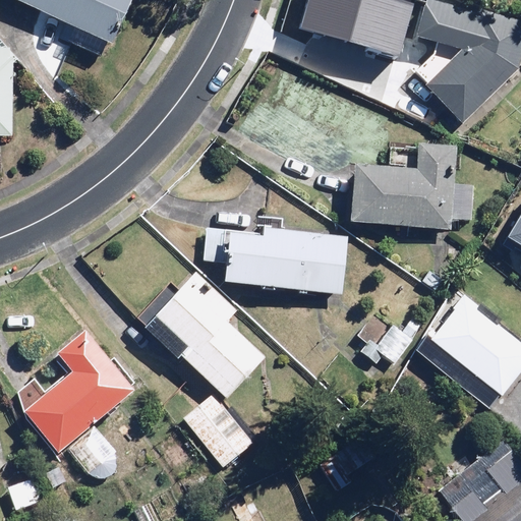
[(17,0),(16,2),(75,29),(69,43),(102,57),(108,43),(113,45),(133,0),(17,0)]
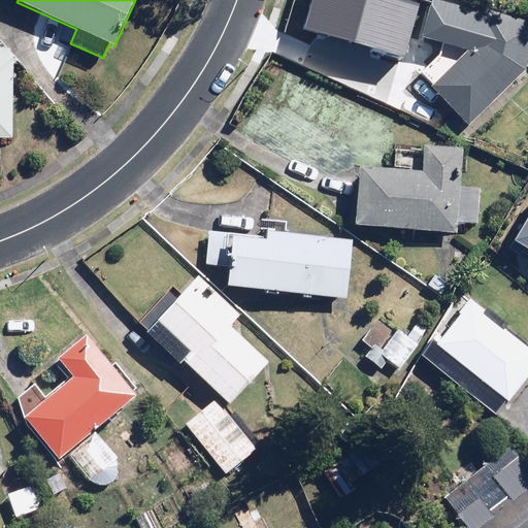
[(527,65),(527,25),(435,0),(385,0),(380,21),(424,33),(423,38),(469,51),(432,86),(470,125),(527,70),(527,65)]
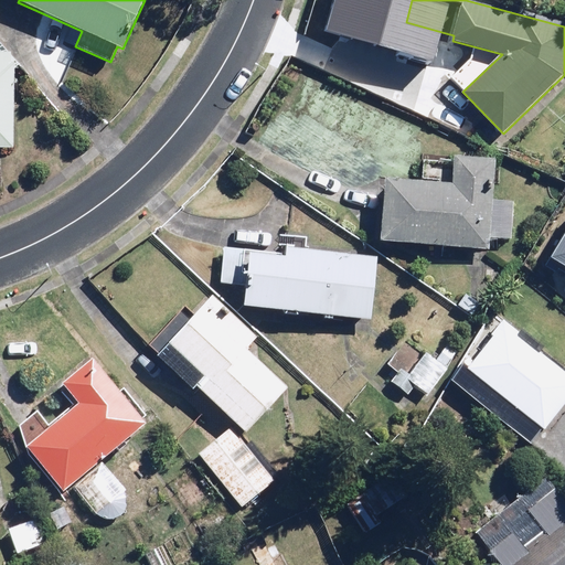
[(0,52),(0,151),(16,151),(18,53),(0,52)]
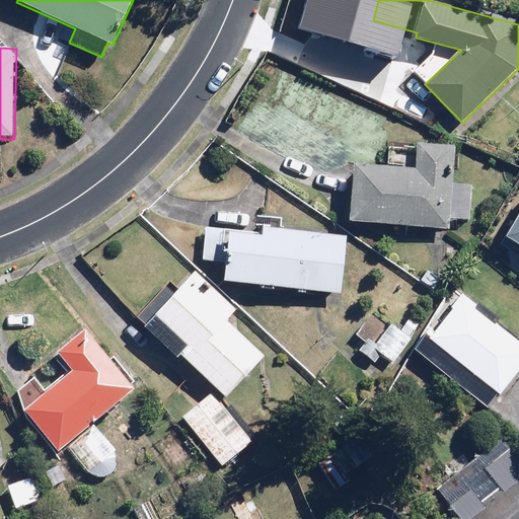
[(470,223),(474,182),(453,180),(457,144),(417,141),(415,167),(354,162),(348,220),(449,229),(450,221),(470,223)]
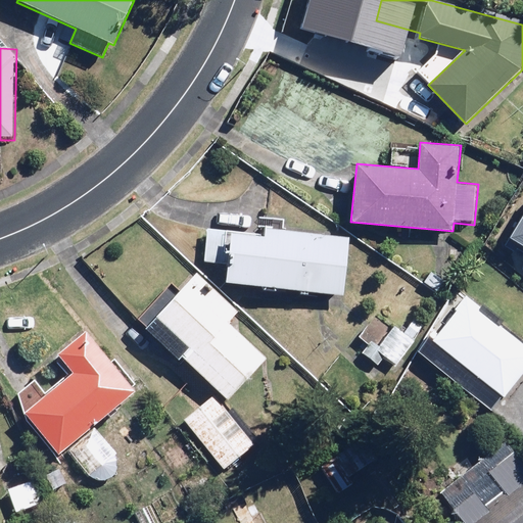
[(522,203),(500,242),(522,256),(522,203)]
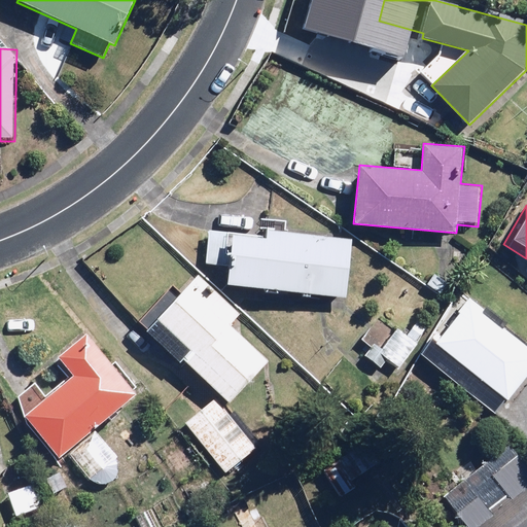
[(230,267),(229,284),(275,288),(275,292),(346,297),(351,238),(236,229),(236,232),(208,230),(205,266),(230,267)]
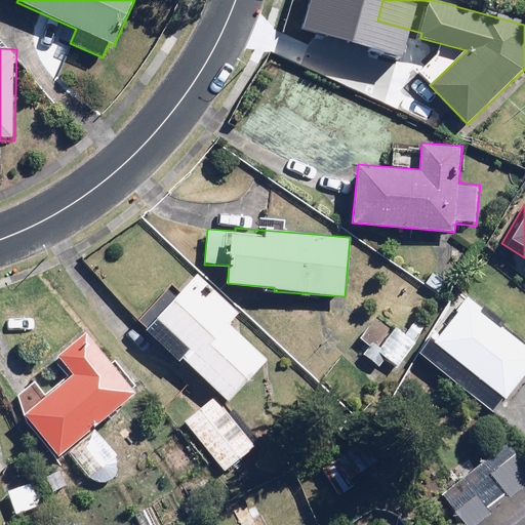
[(171,285),(140,320),(230,401),(270,357),(231,322),(242,310),(199,271),(179,292),(171,285)]
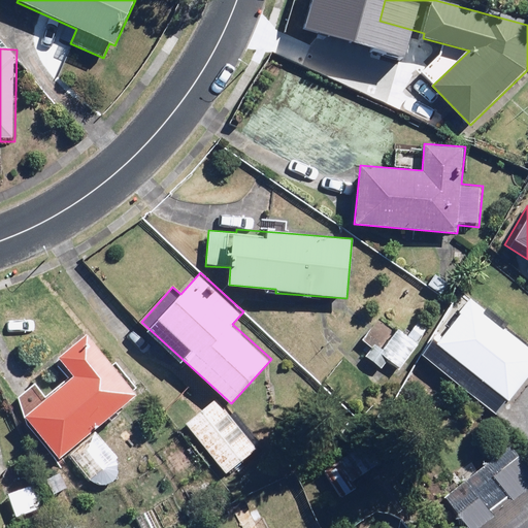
[(527,376),(527,348),(468,302),(435,345),(509,401),(527,376)]
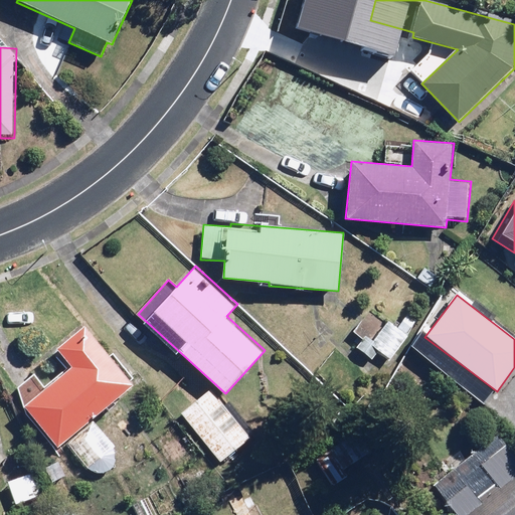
[(365,336),(357,348),(373,358),(376,352),(389,360),(414,321),(405,315),(397,327),(387,321),(374,342),(365,336)]
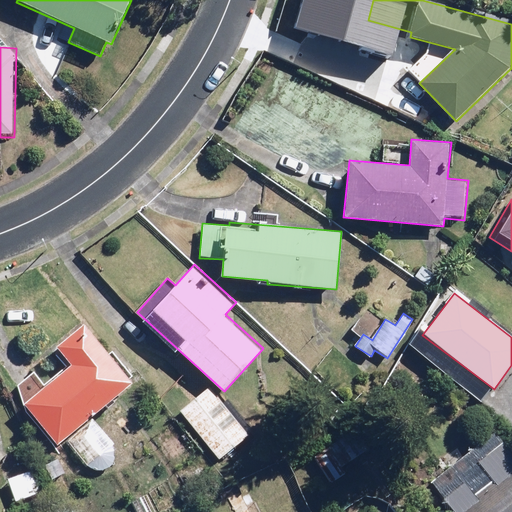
[(14,387),(26,402),(61,447),(68,441),(86,464),(87,466),(88,467),(89,468),(90,469),(92,470),(93,470),(95,471),(97,471),(98,471),(100,471),(101,471),(103,471),(105,471),(106,470),(108,469),(109,468),(110,467),(111,466),(113,465),(113,463),(114,462),(115,460),(115,459),(116,457),(116,456),(116,454),(115,452),(115,451),(115,449),(114,448),(113,446),(112,445),(111,444),(110,442),(108,441),(91,420),(135,384),(85,323),(51,349),(67,370),(45,387),(33,372),(14,387)]
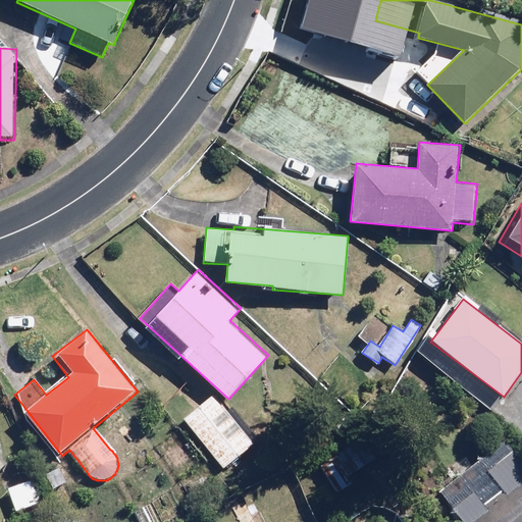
[(215,394),(184,417),(222,468),(254,445),(215,394)]
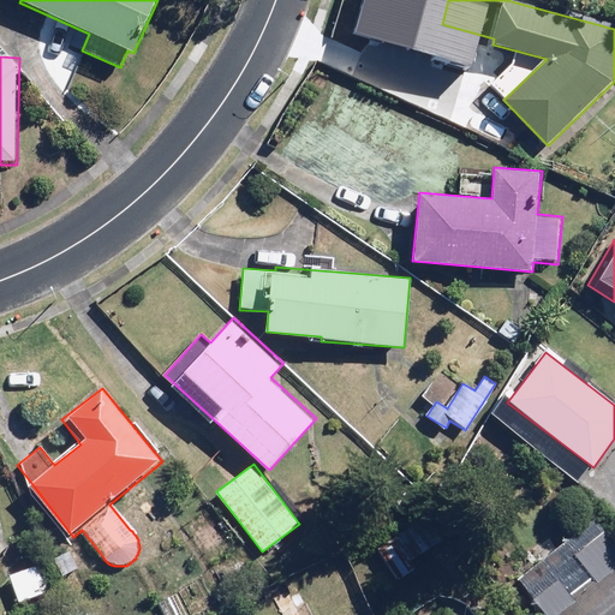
[(410,561),(436,541),(417,515),(376,547),(404,583),(418,572),(410,561)]
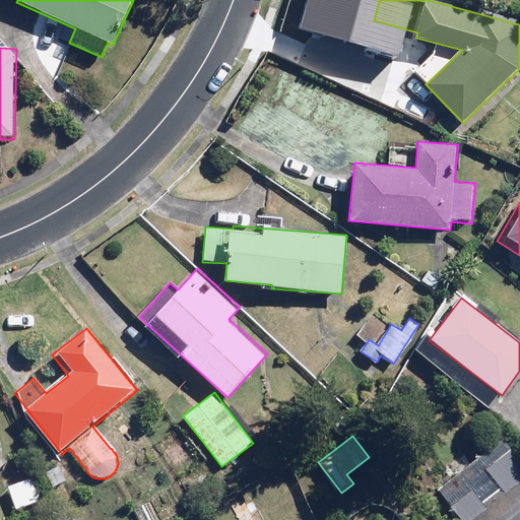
[(519,519),(519,453),(512,445),(442,507),(453,519),(519,519)]
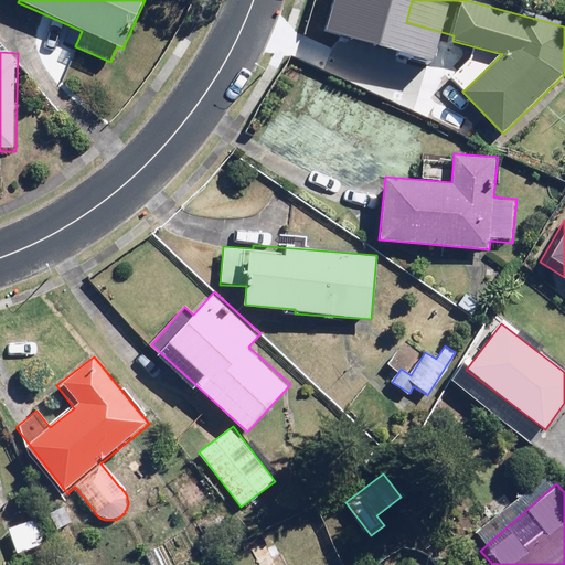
[(41,516),(7,529),(16,554),(50,543),(41,516)]
